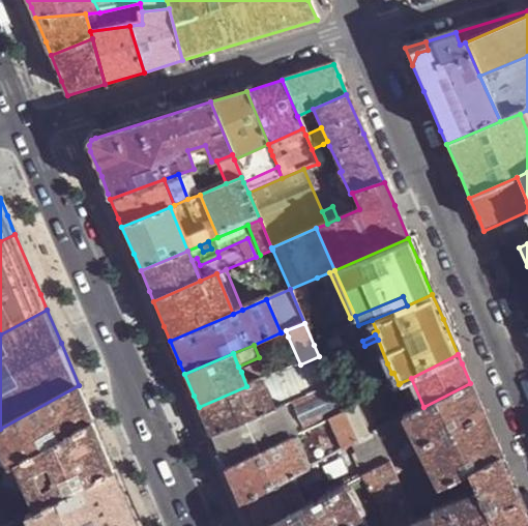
[(288,404),(331,385),(319,356),(300,364),(264,379),(262,380),(274,409),(288,404)]
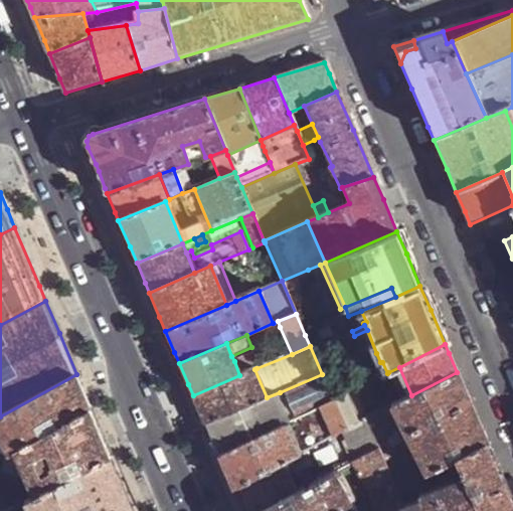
[(376,353),(369,357),(375,372),(378,377),(387,373),(382,362),(380,362),(376,353)]
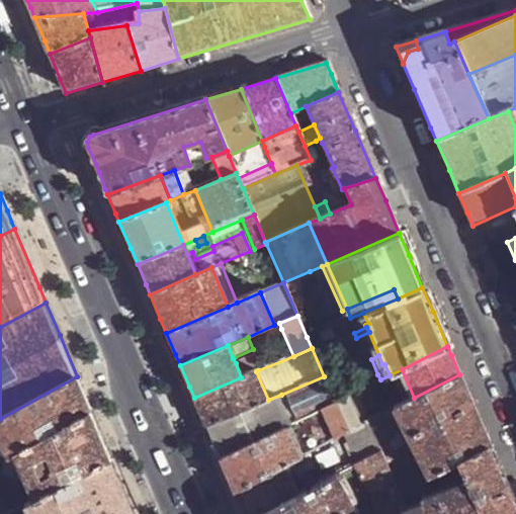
[(253,357),(236,363),(241,377),(256,371),(258,370),(253,357)]
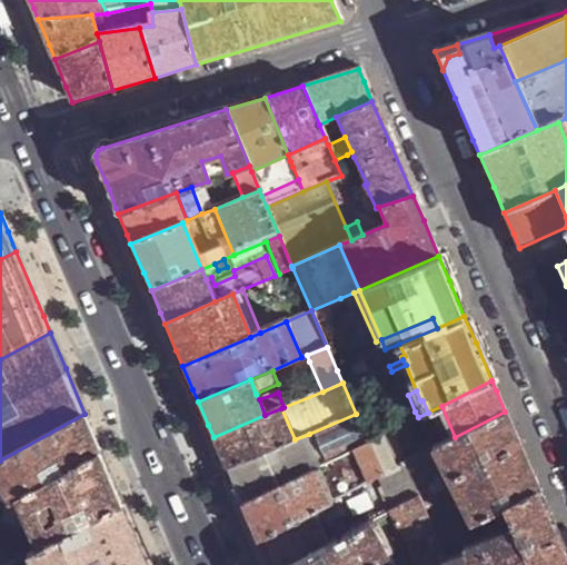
[(444,444),(455,437),(441,406),(429,412),(444,444)]
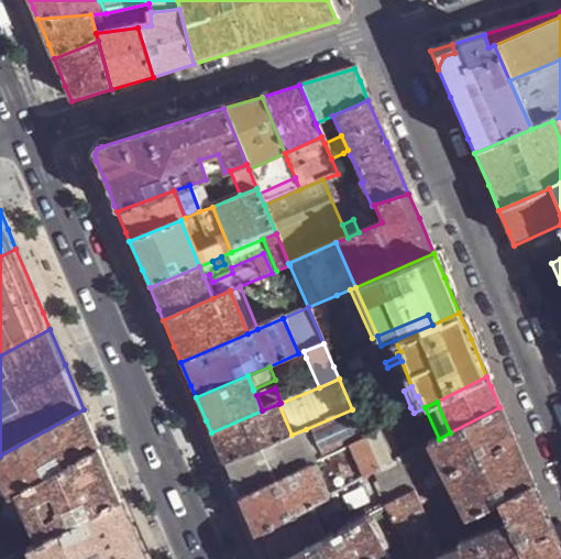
[(220,453),(224,464),(292,435),(278,404),(262,410),(211,433),(220,453)]
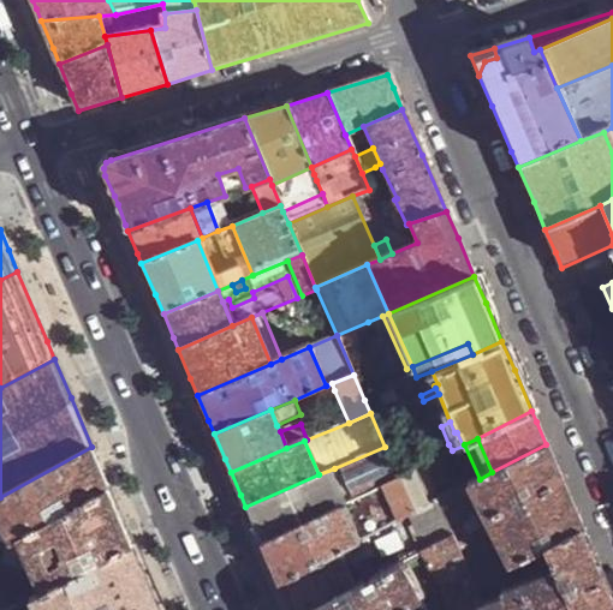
[(552,456),(546,444),(492,472),(480,479),(466,486),(484,520),(561,479),(552,456)]
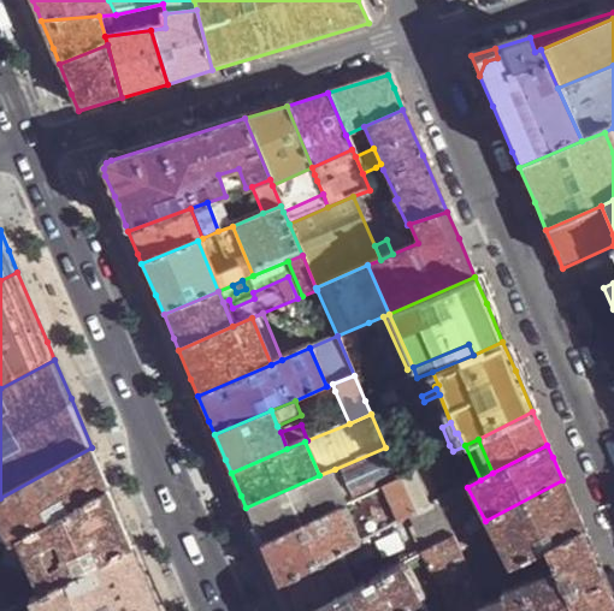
[(99,463),(92,448),(0,498),(0,525),(11,544),(21,539),(110,491),(99,463)]
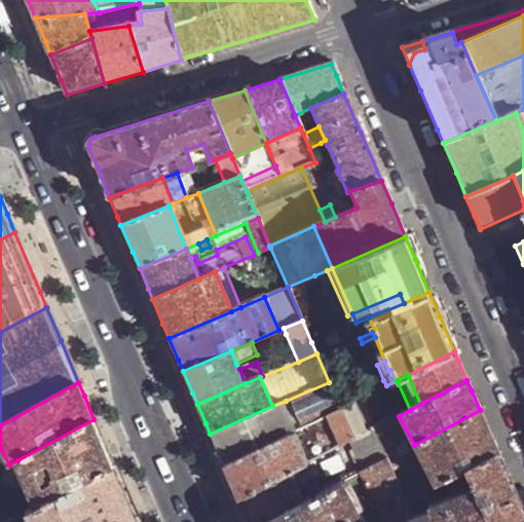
[(329,382),(286,401),(297,431),(340,410),(340,408),(329,382)]
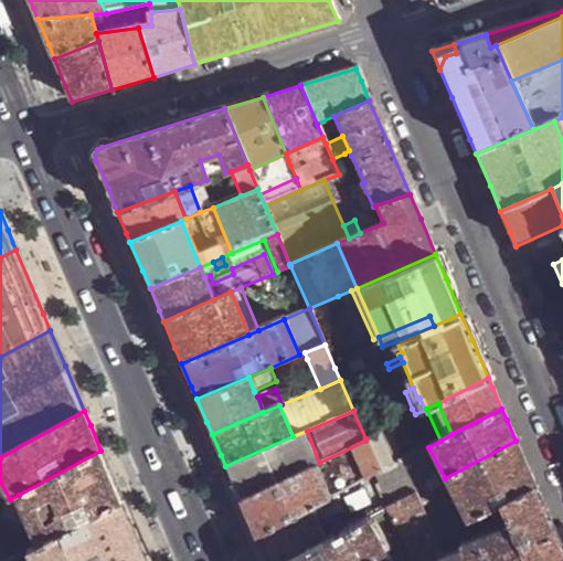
[(235,487),(240,499),(310,467),(319,463),(307,431),(293,436),(225,466),(235,487)]
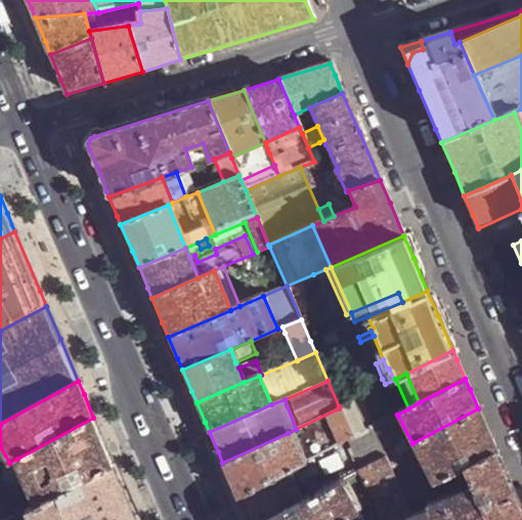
[(348,402),(339,406),(339,408),(352,438),(360,433),(348,402)]
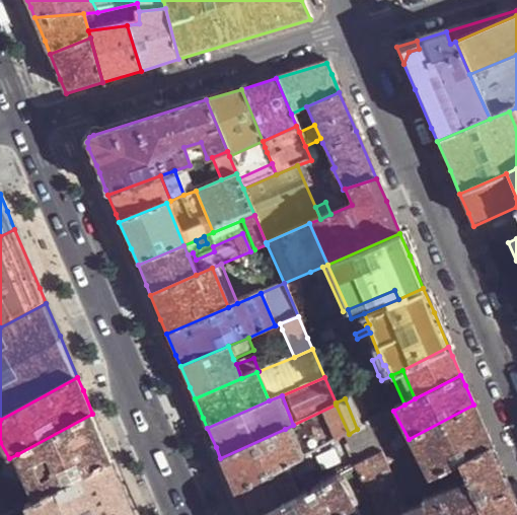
[(285,429),(299,460),(335,441),(344,436),(349,434),(336,405),(293,425),(285,429)]
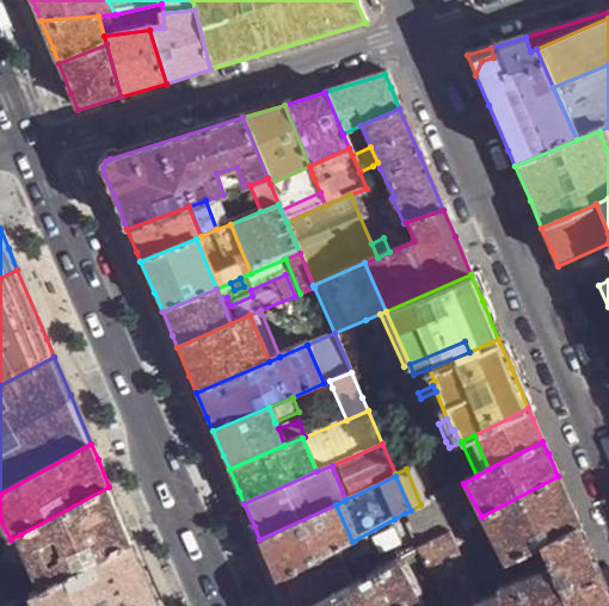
[(566,495),(558,476),(481,517),(506,562),(541,545),(578,525),(566,495)]
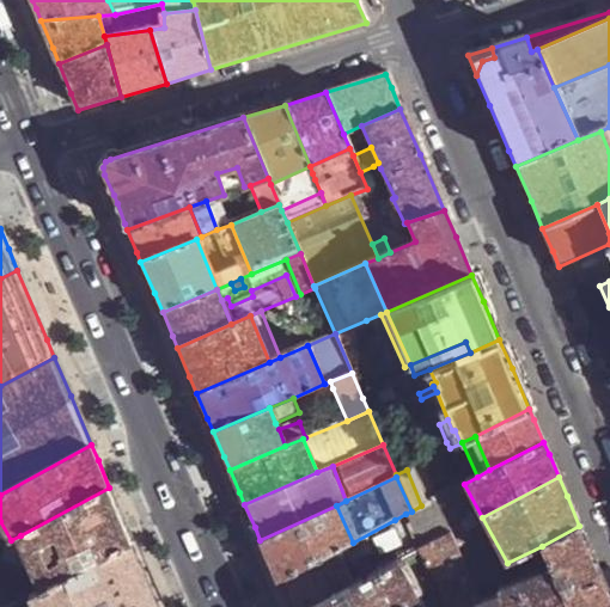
[(464,484),(433,500),(450,537),(465,572),(473,589),(544,553),(542,546),(507,563),(482,517),(464,484)]
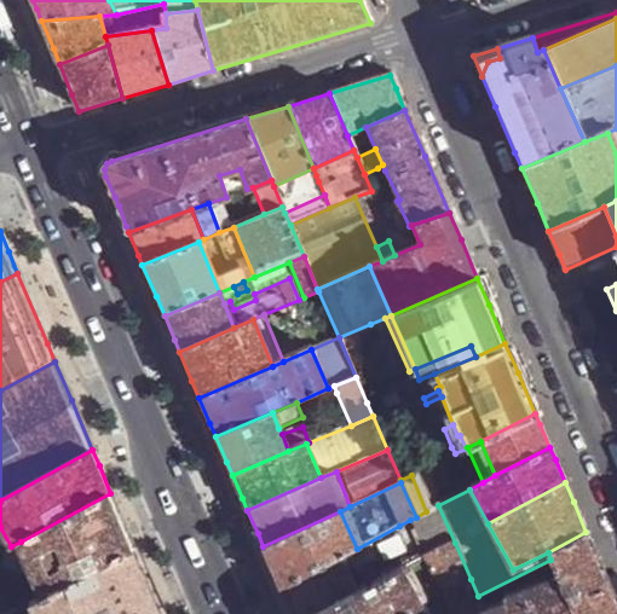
[(110,493),(21,542),(44,597),(134,549),(120,515),(110,493)]
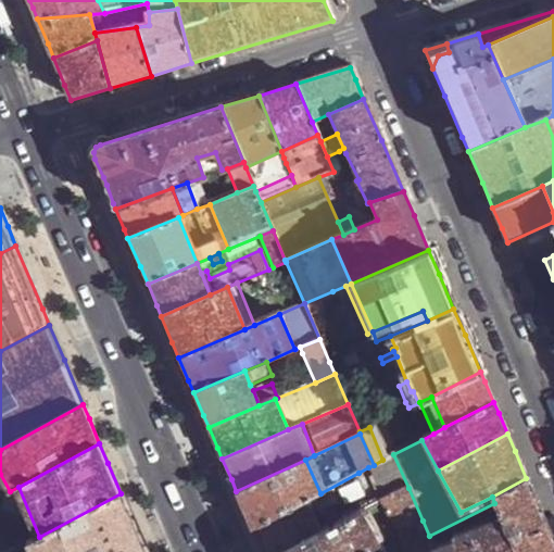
[(408,488),(393,454),(382,460),(374,465),(368,467),(382,501),(408,488)]
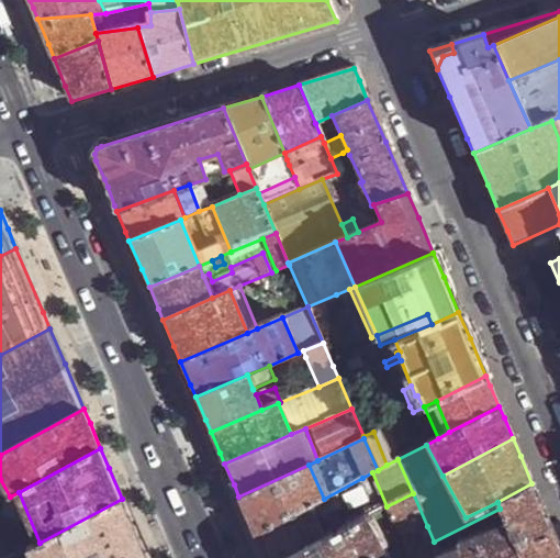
[(249,522),(255,535),(305,509),(324,499),(309,465),(238,497),(249,522)]
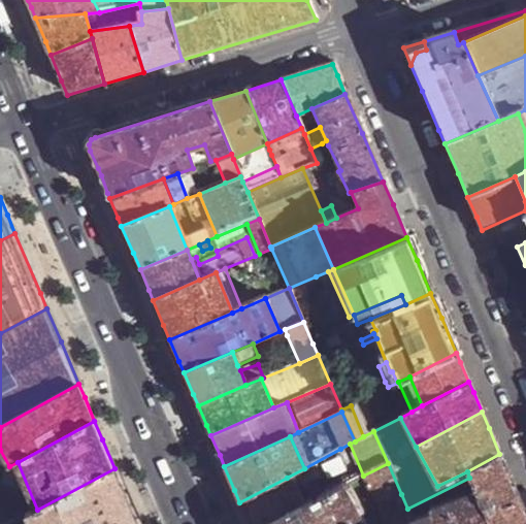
[(304,468),(287,478),(300,509),(344,486),(355,481),(340,449),(304,468)]
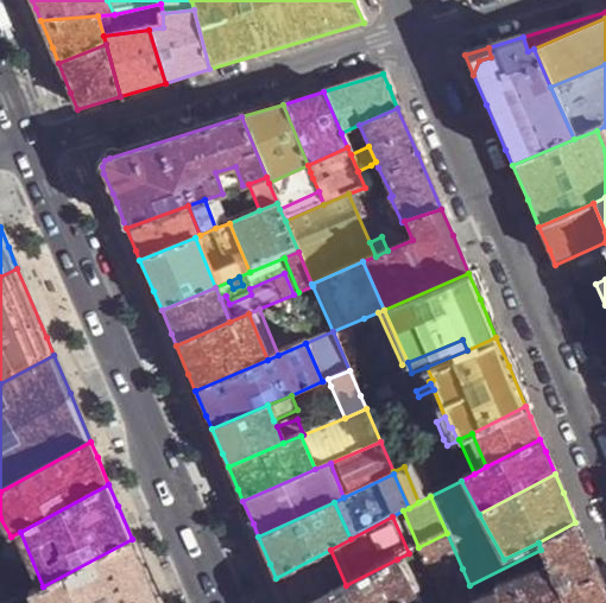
[(0,541),(11,537),(0,518),(0,541)]
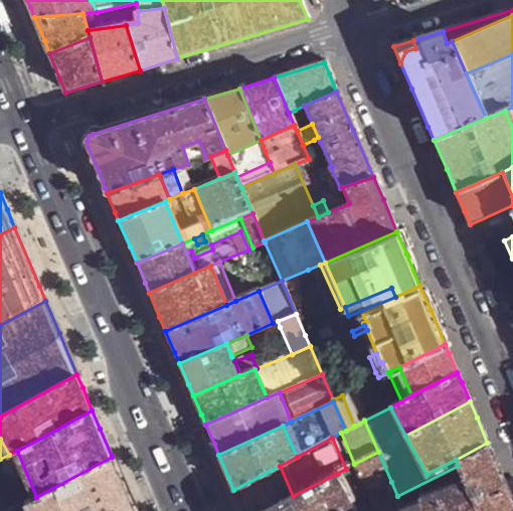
[(512,510),(512,502),(505,482),(487,443),(456,460),(458,466),(464,479),(478,510),(512,510)]
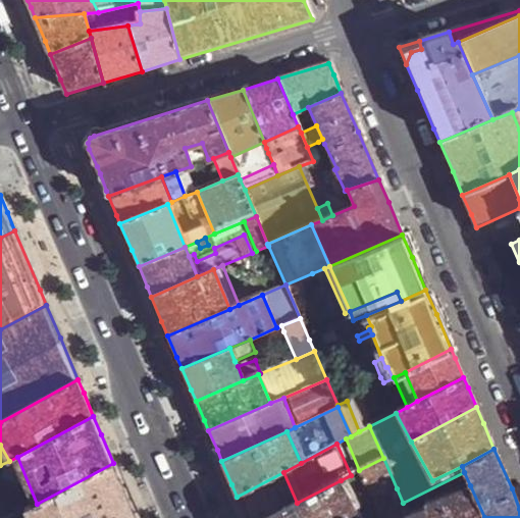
[(397,488),(383,458),(359,470),(358,471),(372,502),(397,488)]
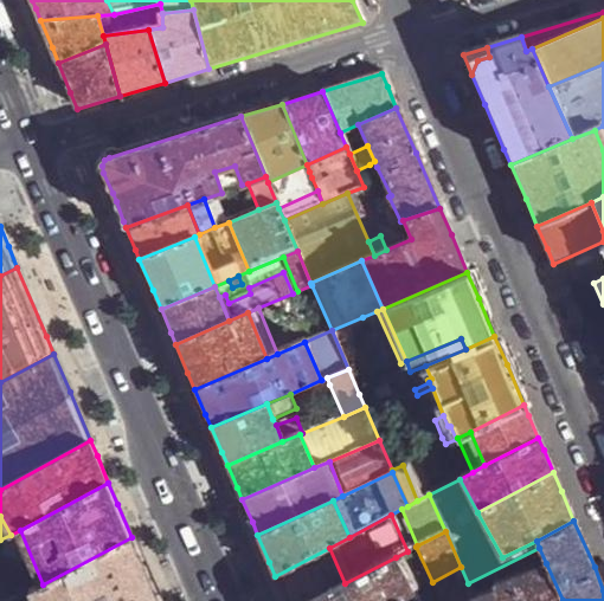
[(158,600),(147,574),(132,537),(43,585),(32,590),(36,600),(158,600)]
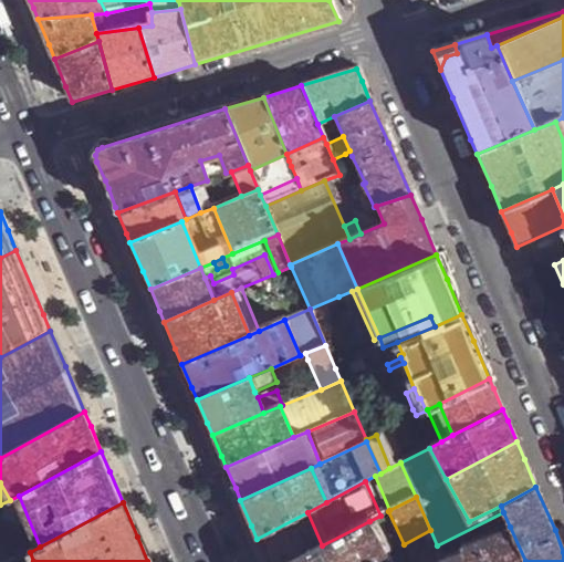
[(385,553),(404,544),(388,511),(380,516),(369,521),(385,553)]
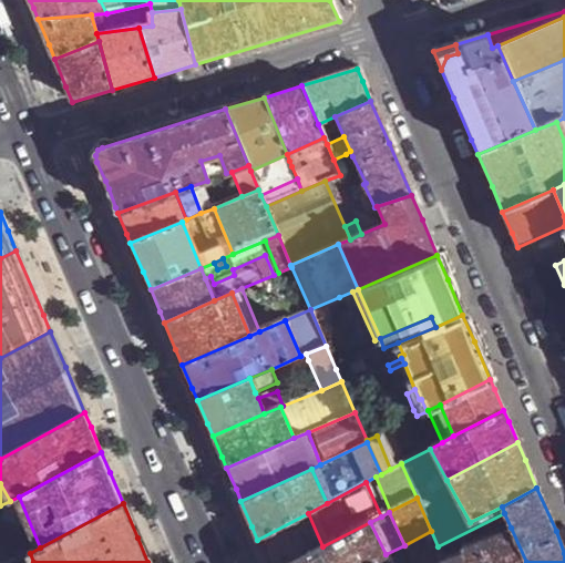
[(267,562),(291,562),(322,546),(308,513),(257,540),(267,562)]
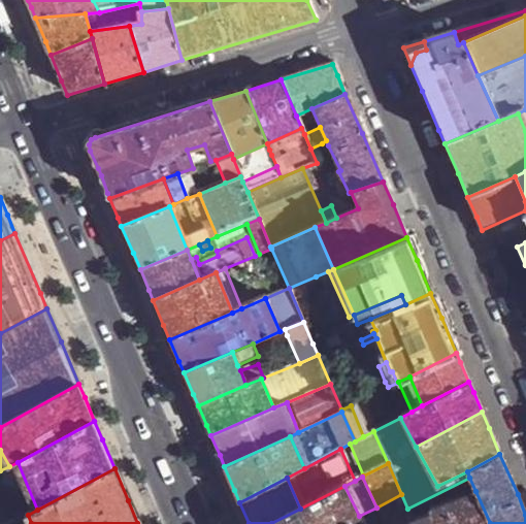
[(344,523),(359,516),(344,486),(300,509),(271,523),(344,523)]
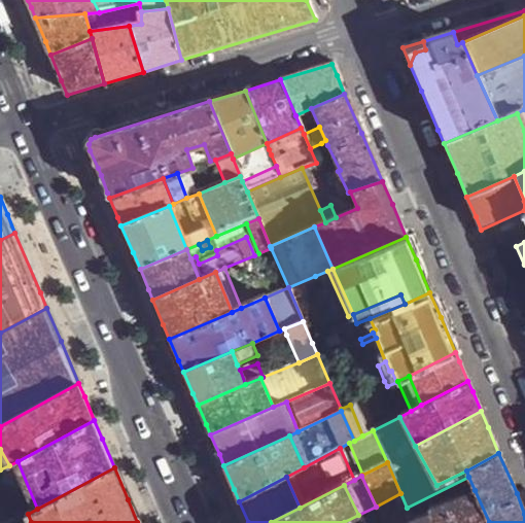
[(489,522),(475,490),(428,510),(430,514),(412,521),(412,522),(489,522)]
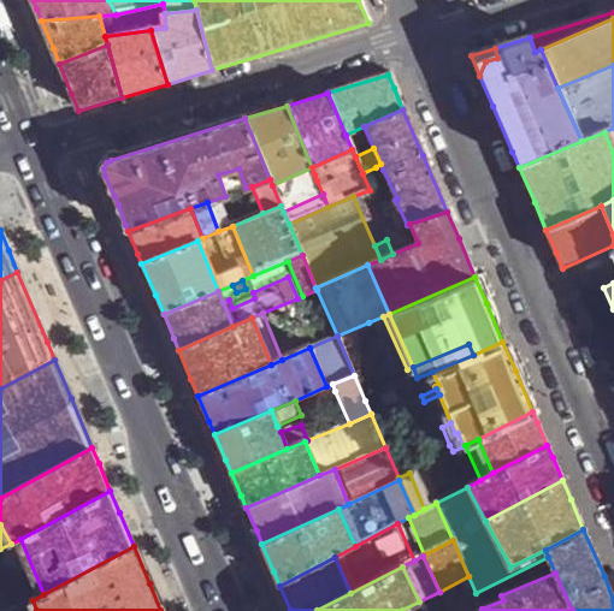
[(468,576),(440,592),(447,610),(482,610),(482,609),(476,593),(468,576)]
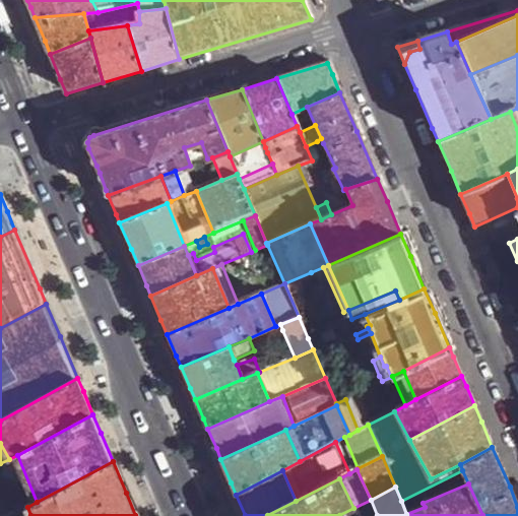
[(377,515),(371,500),(353,508),(339,515),(377,515)]
